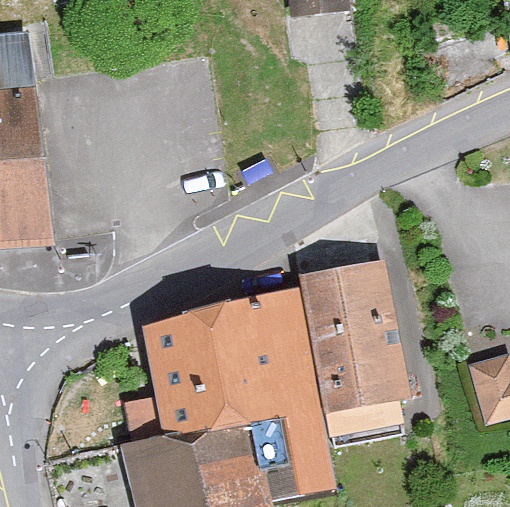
[(286,0),(287,12),(343,9),(342,0),(286,0)]
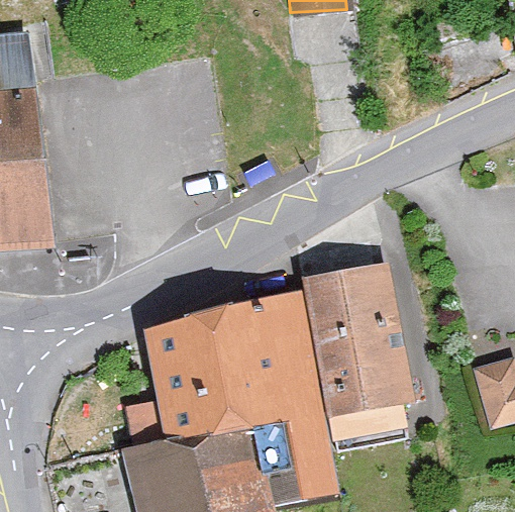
[(0,260),(56,256),(35,91),(0,93),(0,260)]
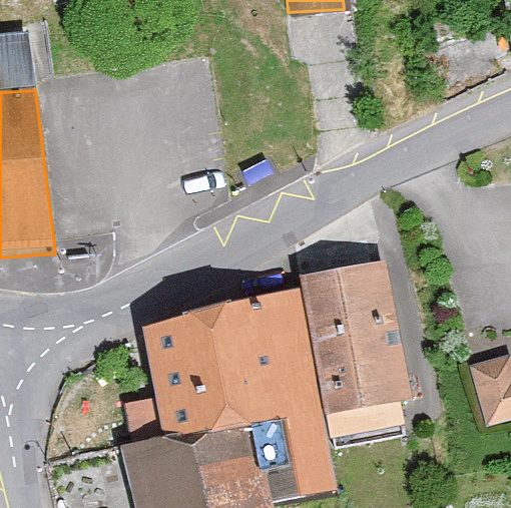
[(318,370),(335,452),(400,438),(391,399),(411,395),(382,258),(298,275),(301,287),(318,370)]
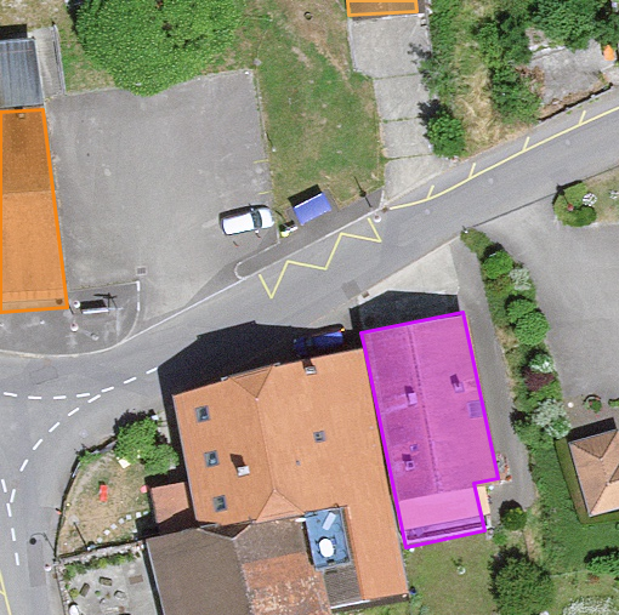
[(378,450),(385,448),(364,347),(170,388),(199,528),(307,506),(327,603),(405,586),(378,450)]
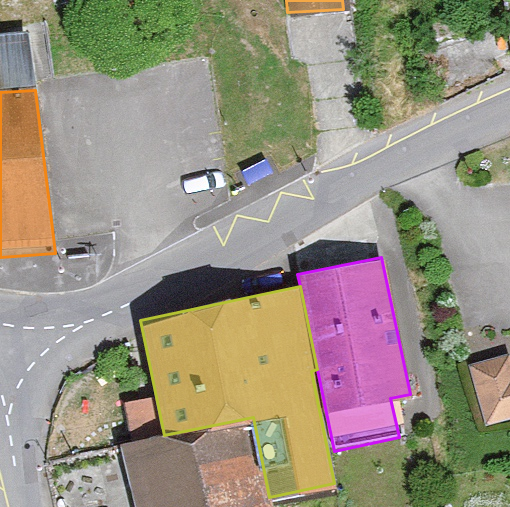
[(469,361),(483,419),(509,412),(509,370),(509,371),(505,352),(469,361)]
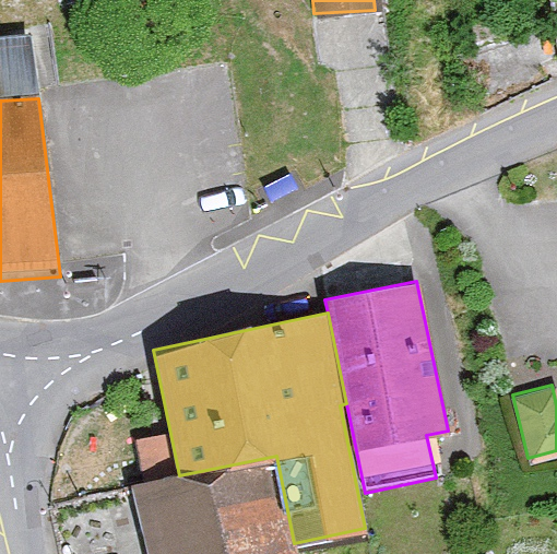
[(296,553),(294,543),(276,456),(179,475),(132,485),(146,553),(296,553)]
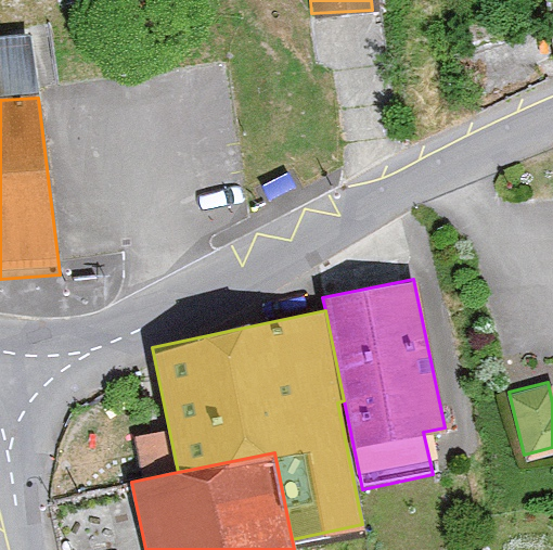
All buildings are outlined.
